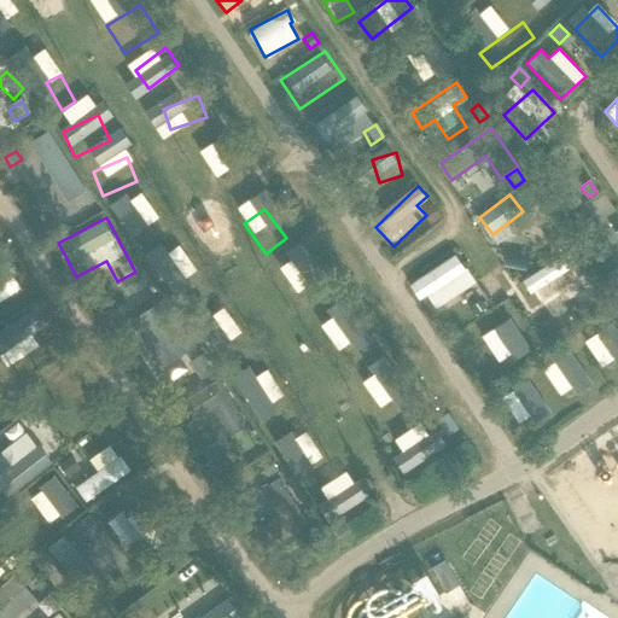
[(557,229),(547,237),(555,249),(565,243),(557,229)]
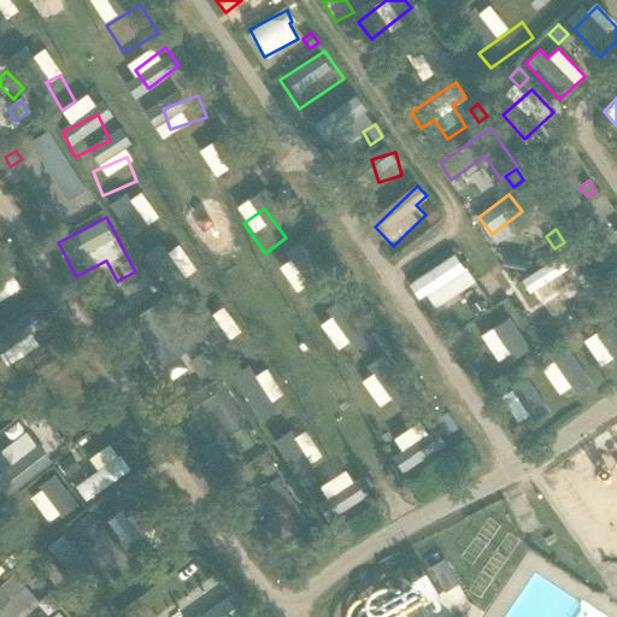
[(409,283),(419,298),(428,293),(436,307),(476,281),(457,251),(409,283)]
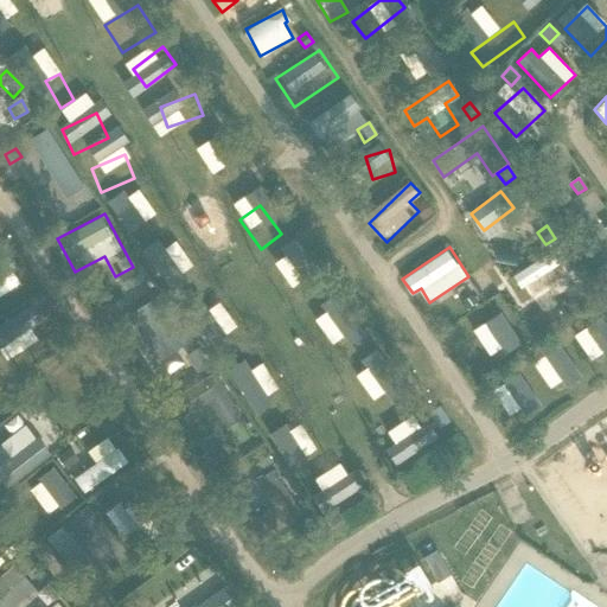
[(278,267),(292,283),(313,266),(299,249),(278,267)]
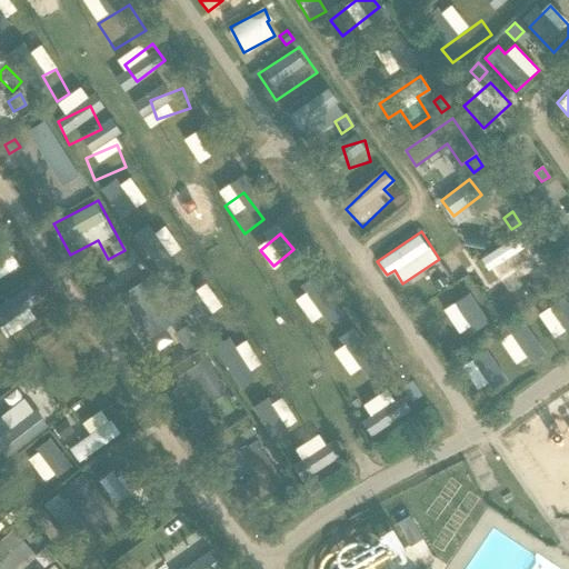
[(482,256),(498,281),(533,259),(519,235),(482,256)]
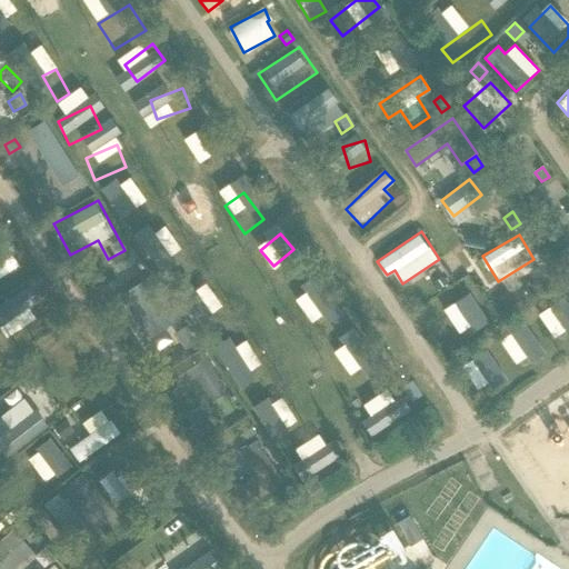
[(126,251),(116,258),(121,269),(132,262),(126,251)]
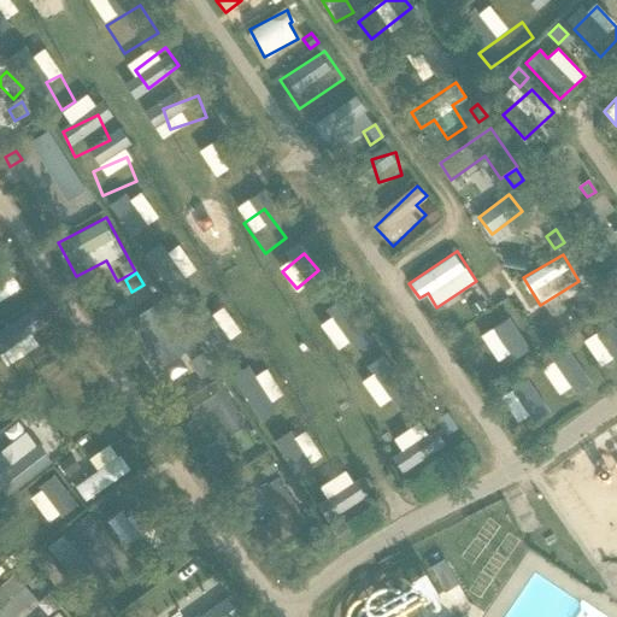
[(12,291),(0,295),(0,318),(21,310),(12,291)]
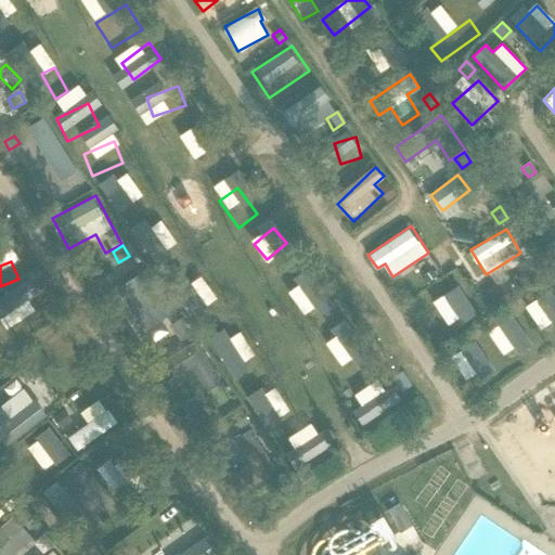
[(295,261),(272,280),(287,299),(311,282),(295,261)]
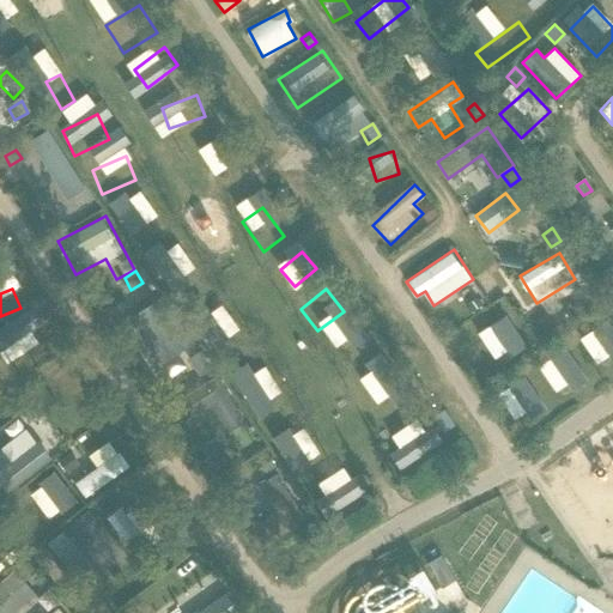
[(129,316),(155,353),(153,356),(159,363),(162,364),(169,359),(170,356),(193,340),(163,295),(129,316)]
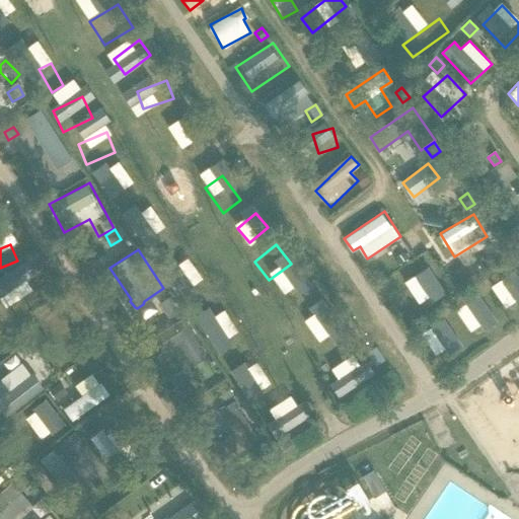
[(403,252),(395,258),(399,265),(408,258),(403,252)]
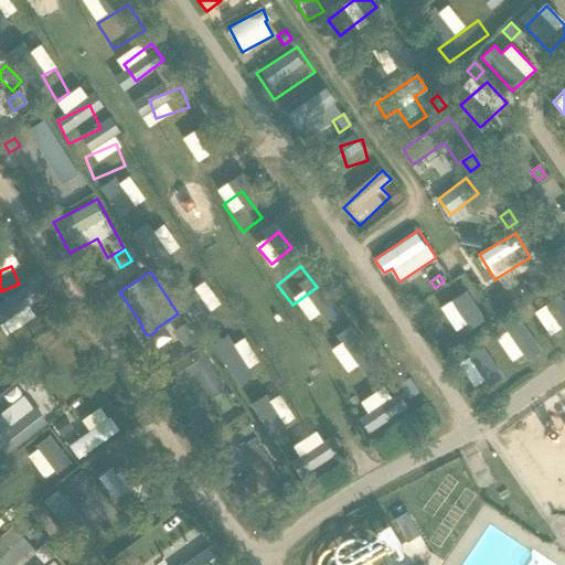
[(455,280),(418,310),(439,336),(476,307),(455,280)]
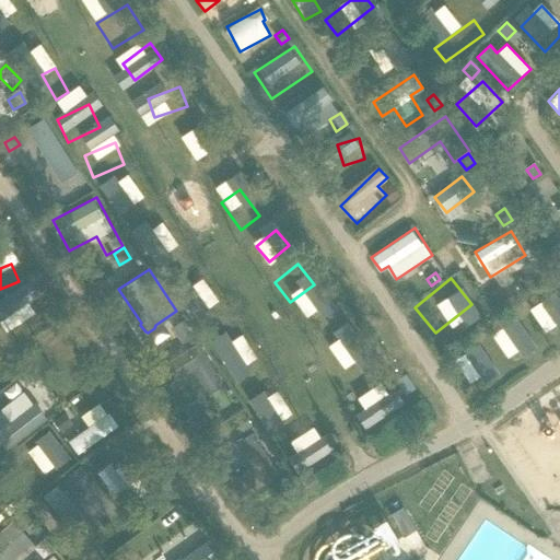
[(533,310),(547,329),(559,318),(559,298),(556,292),(533,310)]
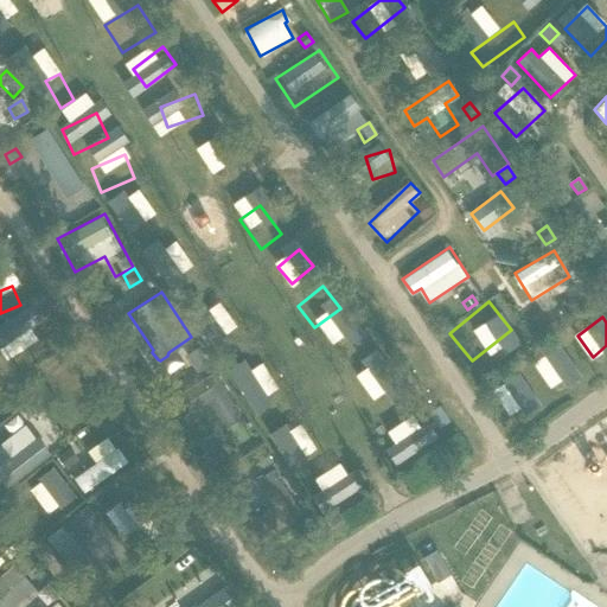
[(11,356),(45,333),(37,320),(2,343),(11,356)]
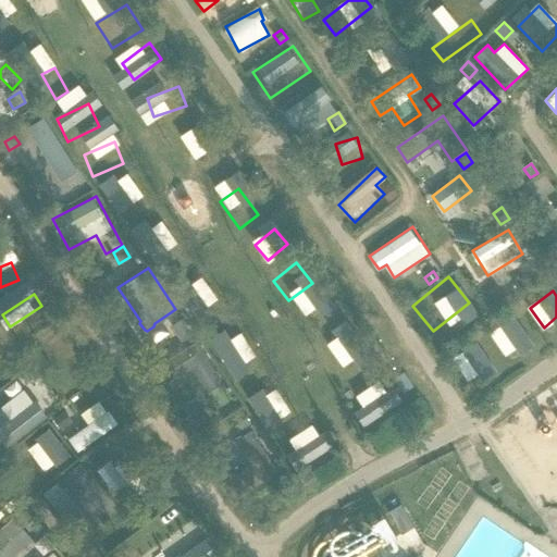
[(307,313),(322,336),(343,323),(327,299),(307,313)]
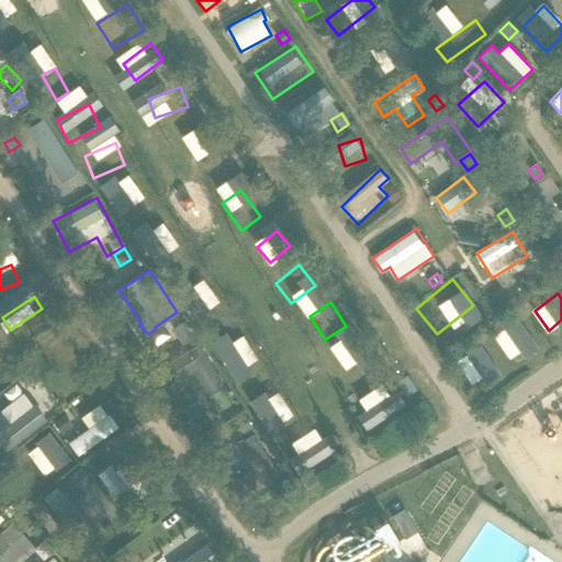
[(220,362),(251,341),(238,322),(208,343),(220,362)]
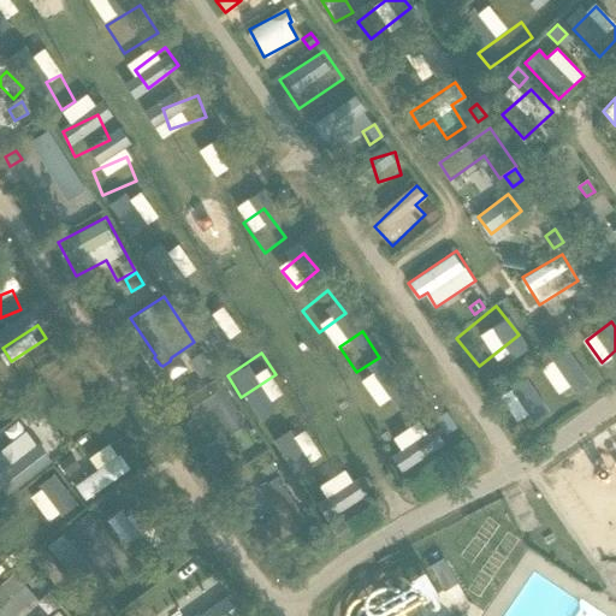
[(200,354),(190,361),(201,377),(211,371),(200,354)]
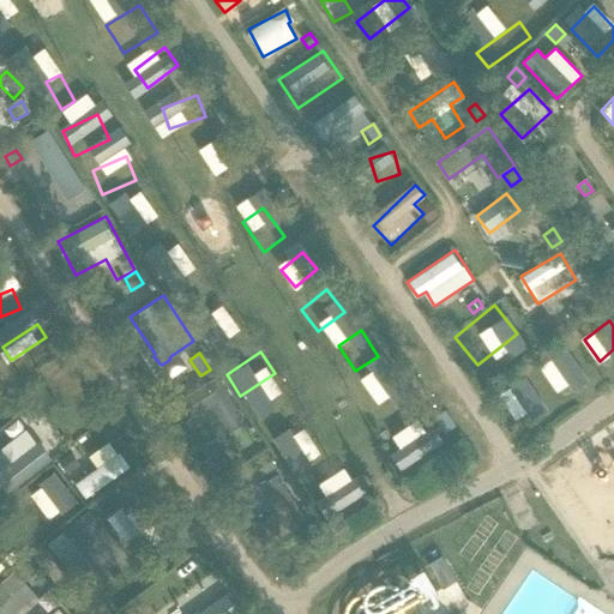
[(378,403),(404,391),(395,368),(367,380),(378,403)]
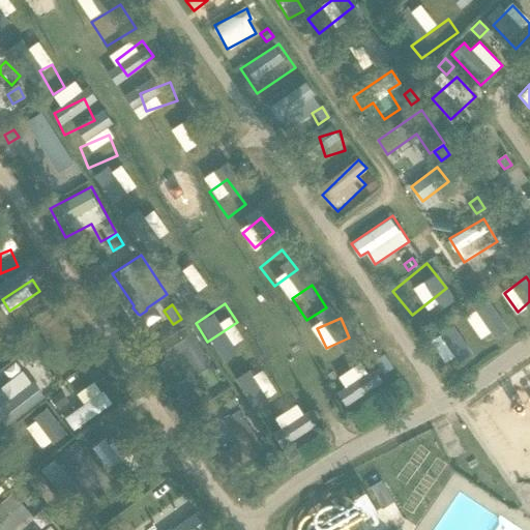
[(453,324),(435,337),(455,367),(475,354),(453,324)]
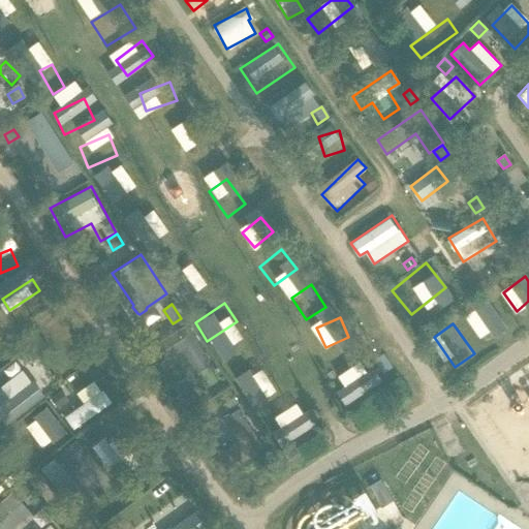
[(194,372),(212,361),(191,331),(175,342),(194,372)]
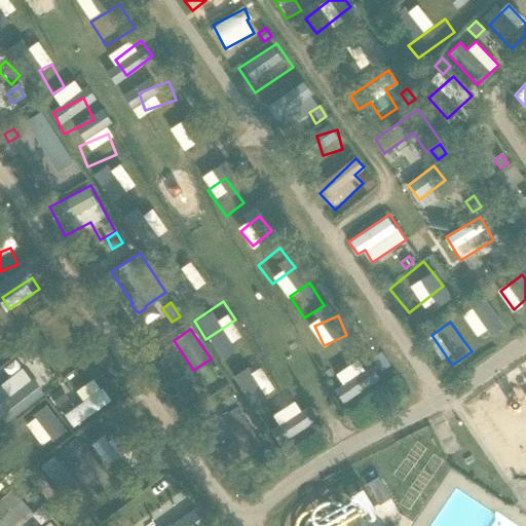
[(360,352),(335,367),(349,390),(374,375),(360,352)]
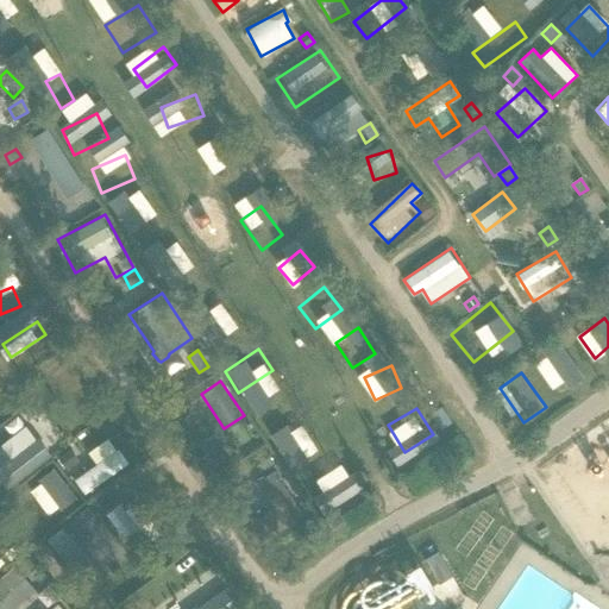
[(293,477),(327,458),(314,434),(280,453),(293,477)]
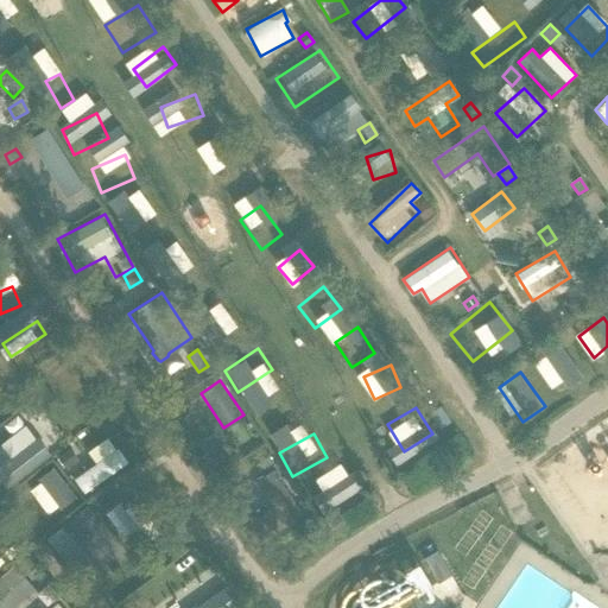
[(84,494),(128,463),(108,435),(87,451),(95,463),(74,479),(84,494)]
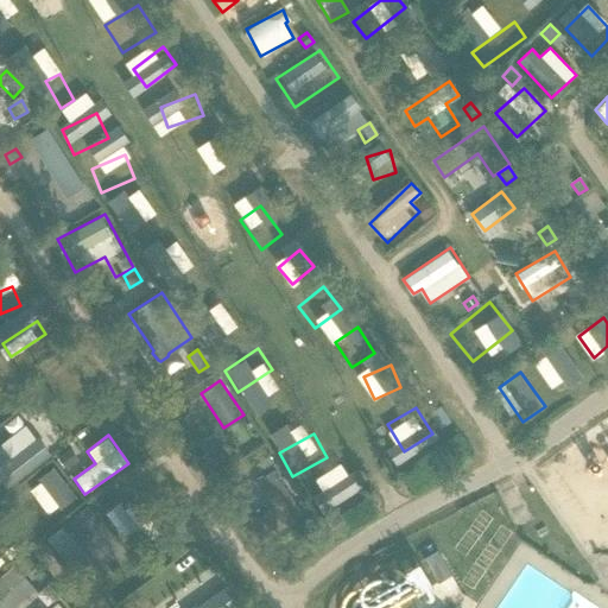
[(0,448),(0,480),(6,488),(48,456),(45,453),(44,449),(42,445),(38,443),(36,441),(35,442),(10,461),(0,448)]
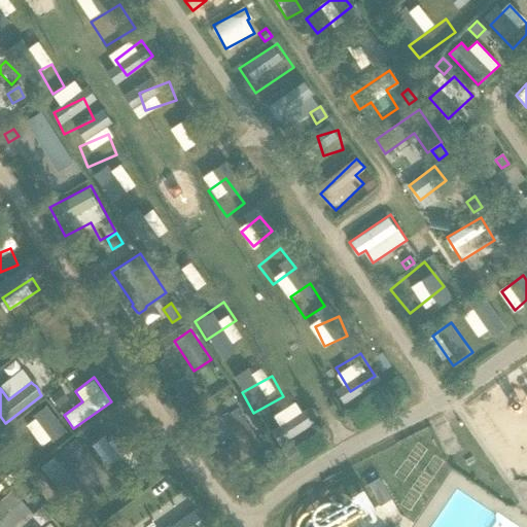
[(60,390),(50,397),(57,407),(67,399),(60,390)]
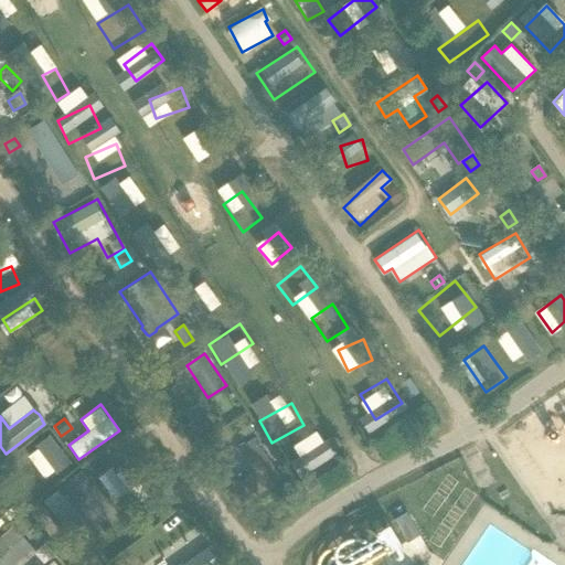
[(35,444),(57,475),(73,464),(51,434),(35,444)]
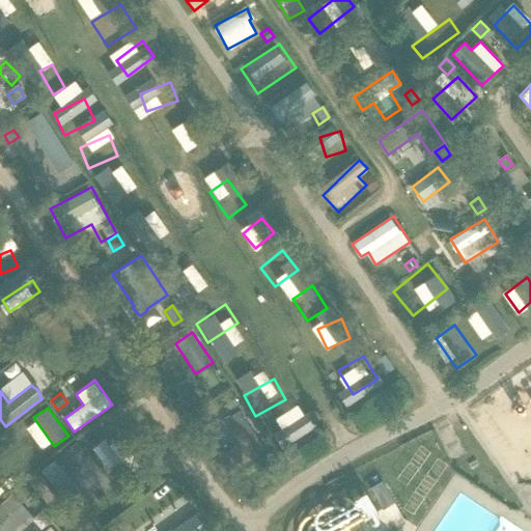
[(239,444),(215,460),(216,463),(216,465),(220,472),(223,472),(224,474),(262,449),(238,412),(224,421),(239,444)]
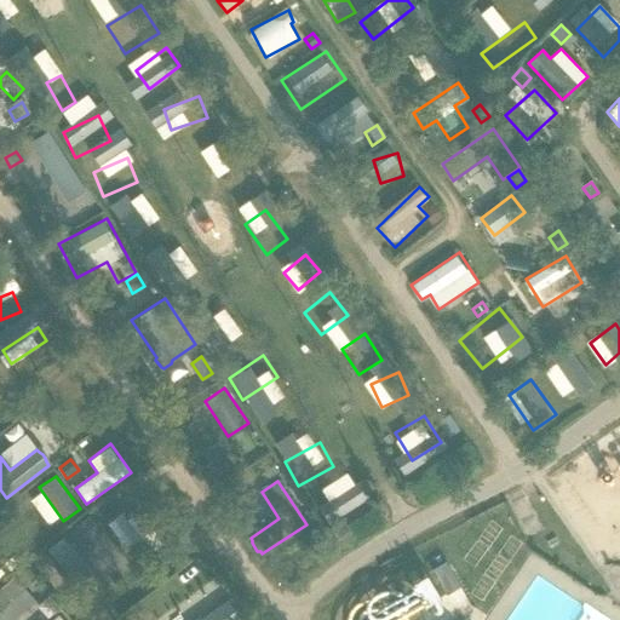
[(108,501),(96,511),(104,522),(116,514),(108,501)]
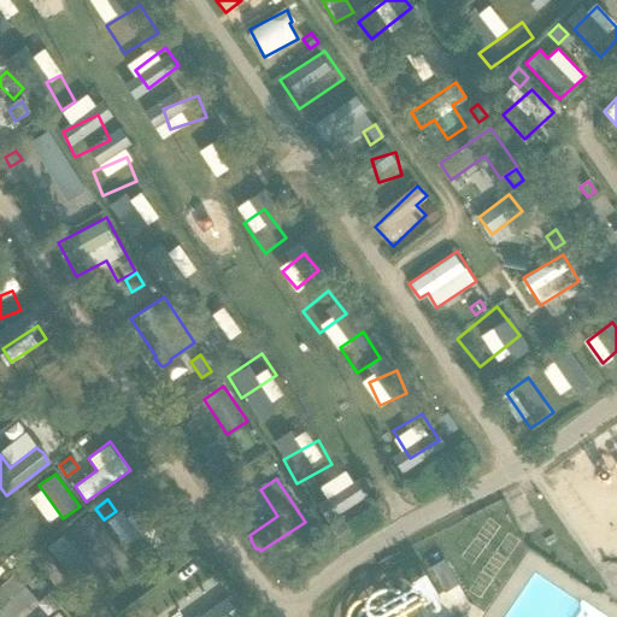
[(87,515),(76,524),(82,532),(94,523),(87,515)]
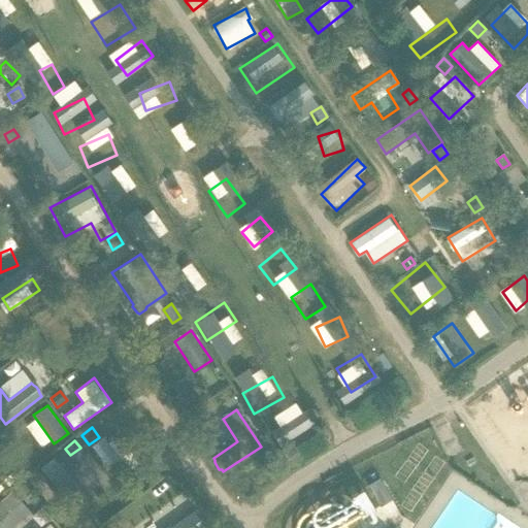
[(2,463),(0,464),(0,477),(8,470),(2,463)]
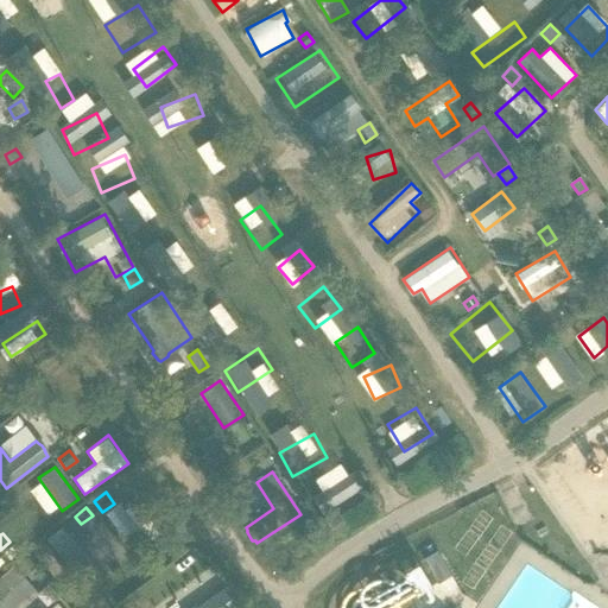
[(436,552),(423,561),(437,584),(450,576),(436,552)]
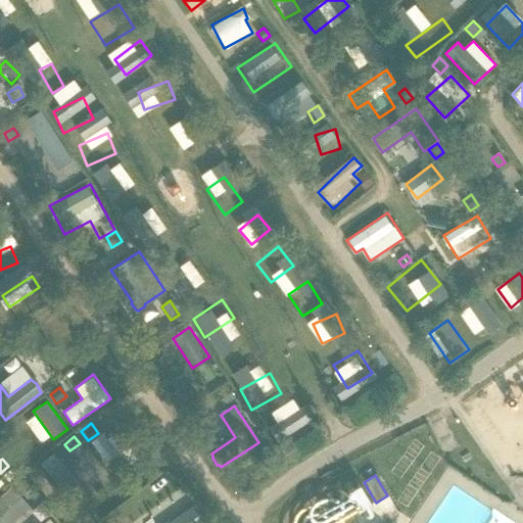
[(19,476),(10,484),(18,493),(28,485),(19,476)]
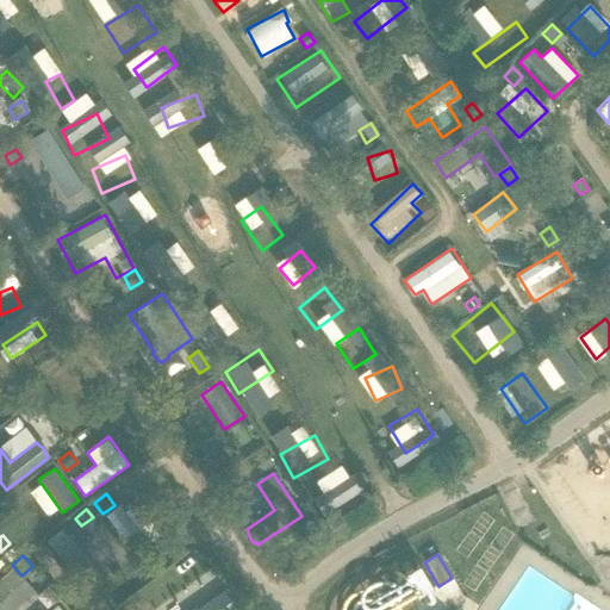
[(156,609),(241,609),(225,586),(222,589),(212,574),(156,609)]
